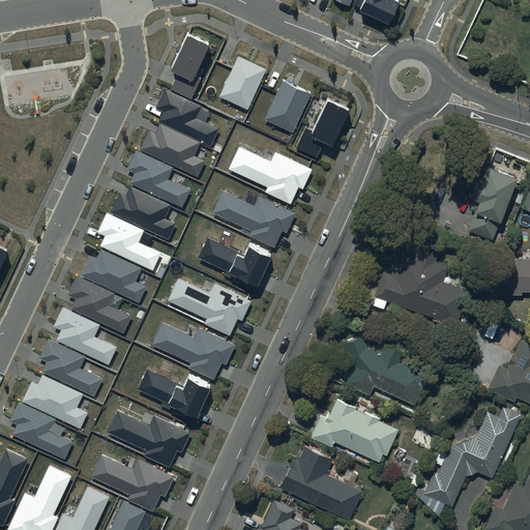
[(361,0),(361,1),(389,15),(396,0),(395,0),(361,0)]
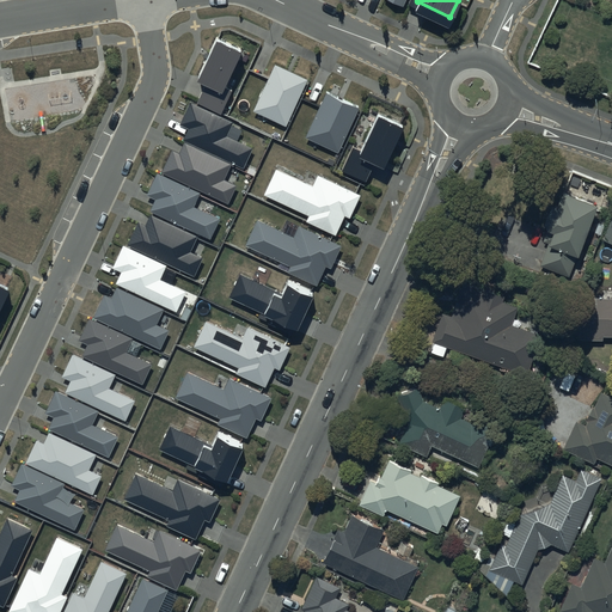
[(243,50),(218,40),(200,78),(208,81),(197,104),(221,115),(233,90),(226,86),(243,50)]
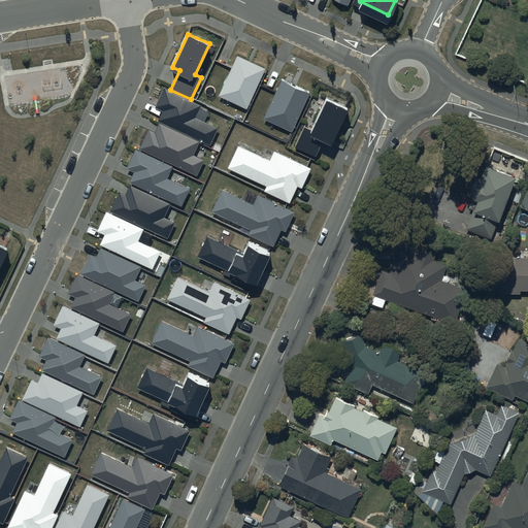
[(265,69),(237,57),(219,96),(246,109),(265,69)]
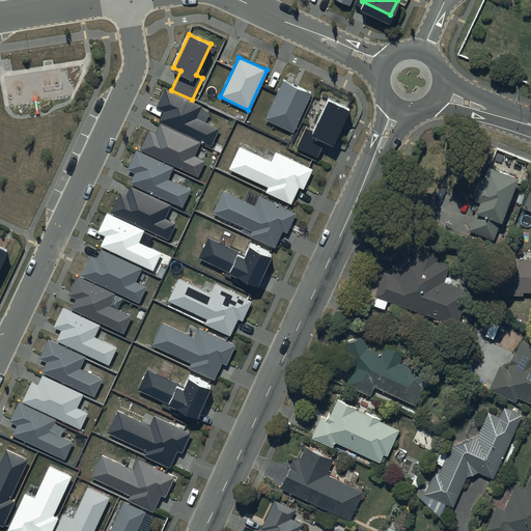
[(311,93),(283,80),(264,120),(294,134),(311,93)]
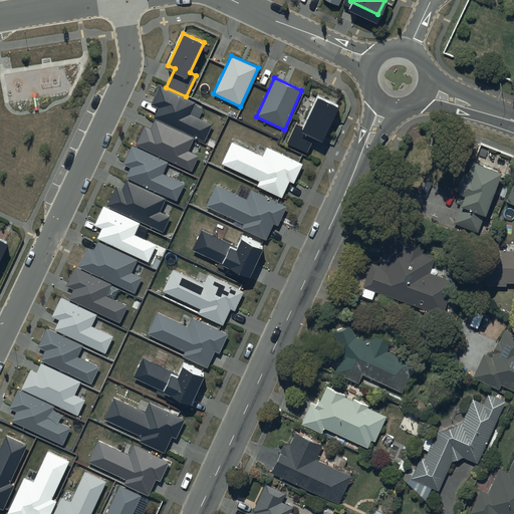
[(195,102),(160,86),(151,105),(159,109),(154,118),(204,142),(212,124),(190,114),(195,102)]
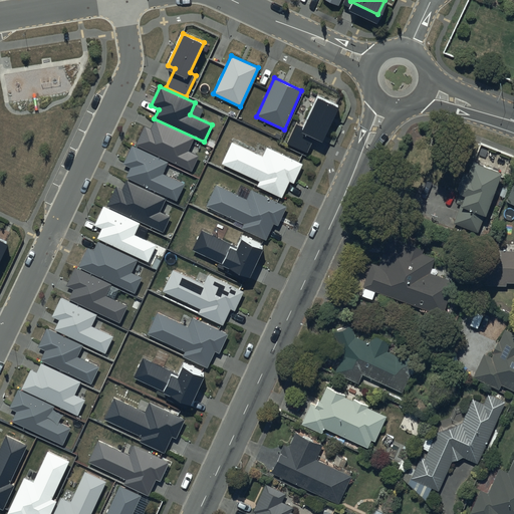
[(339,105),(317,95),(302,126),(296,123),(288,143),(307,152),(314,138),(322,142),(339,105)]
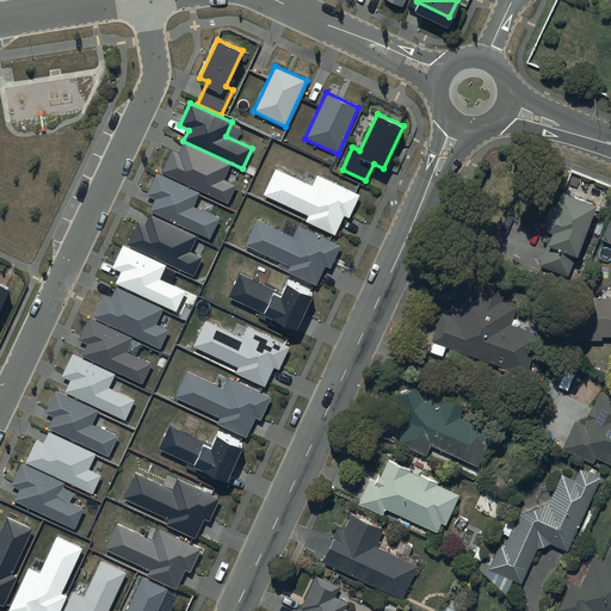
[(232,165),(184,142),(178,154),(172,150),(162,172),(227,203),(235,185),(223,180),(232,165)]
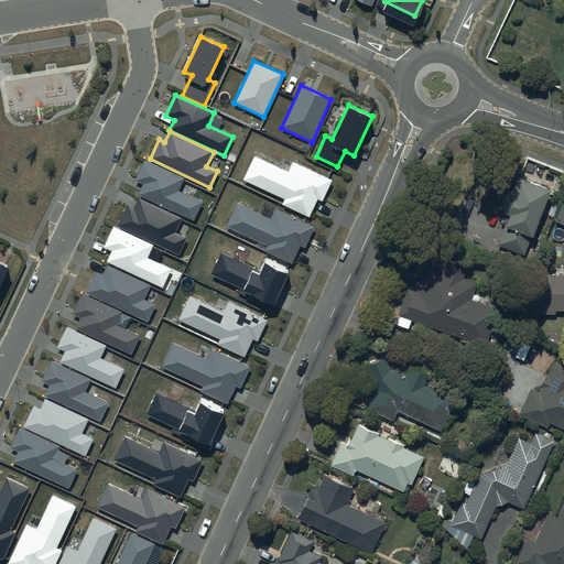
[(288,172),(255,156),(243,180),(285,199),(283,205),(310,217),(317,199),(322,202),(333,180),(292,161),(288,172)]
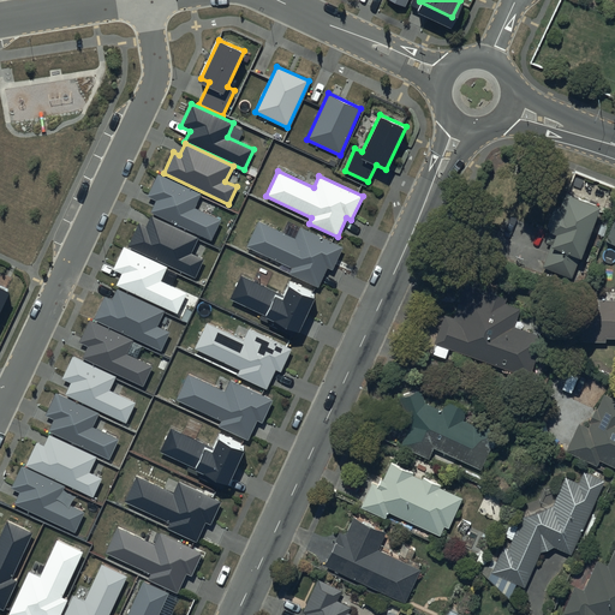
[(202,195),(157,174),(148,197),(156,201),(151,213),(212,240),(221,221),(195,209),(202,195)]
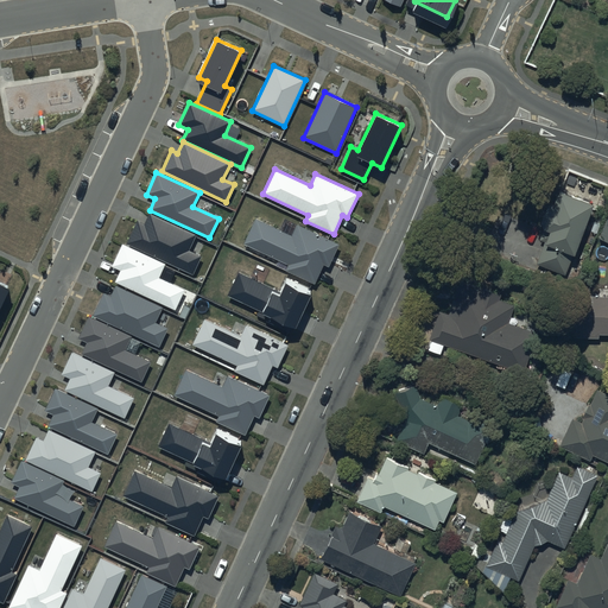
[(593,204),(558,191),(552,207),(544,211),(540,223),(543,230),(548,233),(536,265),(565,276),(574,254),(575,255),(593,204)]
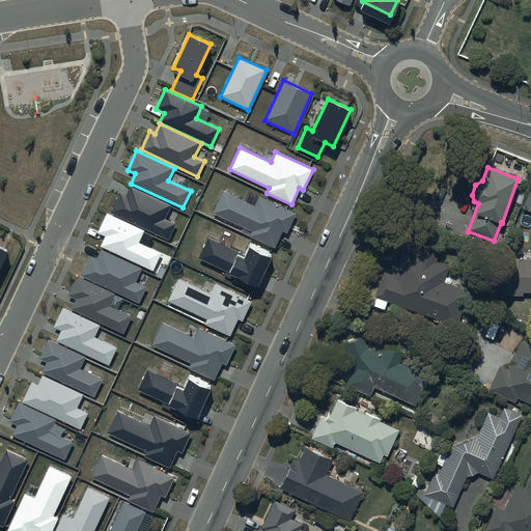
[(171,205),(131,187),(127,196),(119,194),(111,213),(168,240),(175,224),(165,219),(171,205)]
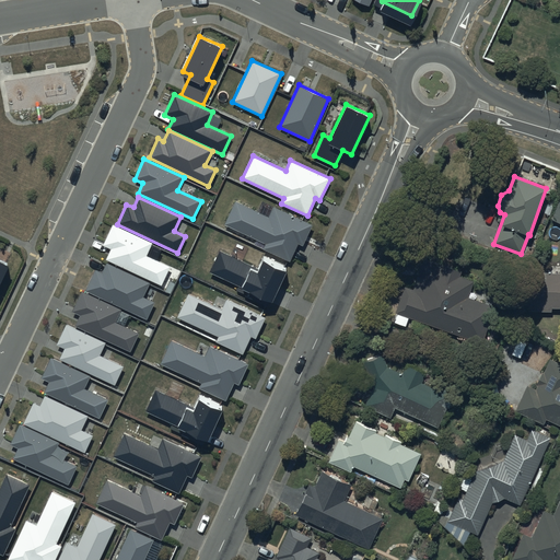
[(268,218),(235,202),(225,225),(266,244),(264,249),(291,261),(299,244),(303,246),(313,224),(273,207),(268,218)]
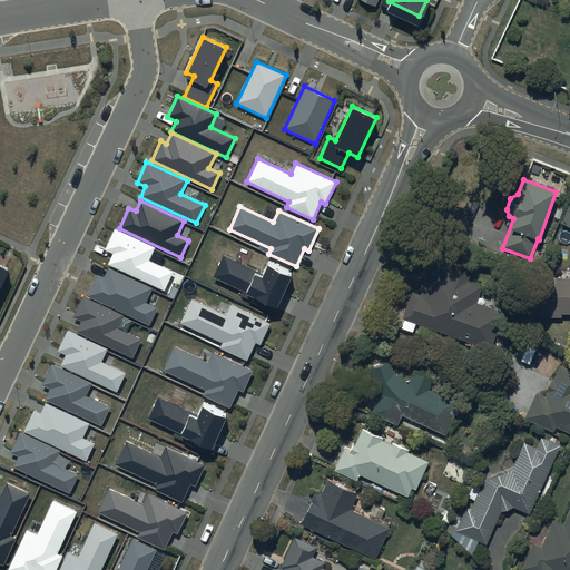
[(155,248),(115,229),(105,251),(112,254),(108,265),(164,292),(173,272),(148,261),(155,248)]
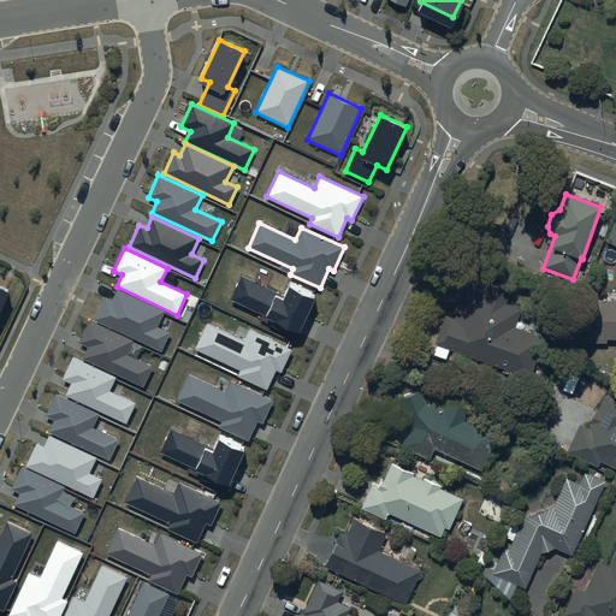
[(283,295),(242,276),(231,301),(300,332),(317,296),(289,283),(283,295)]
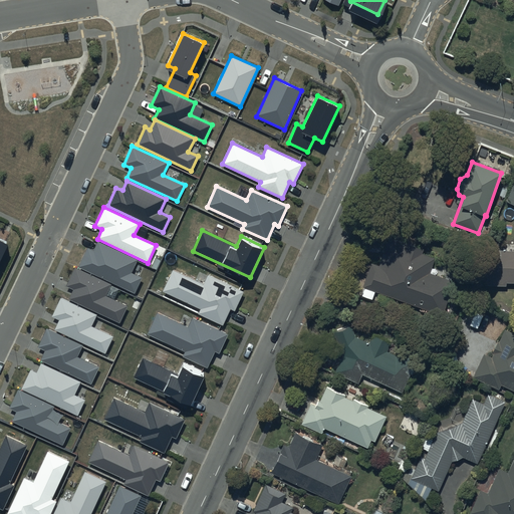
[(424,250),(389,238),(379,266),(370,263),(362,286),(442,314),(454,281),(430,273),(435,258),(423,254),(424,250)]
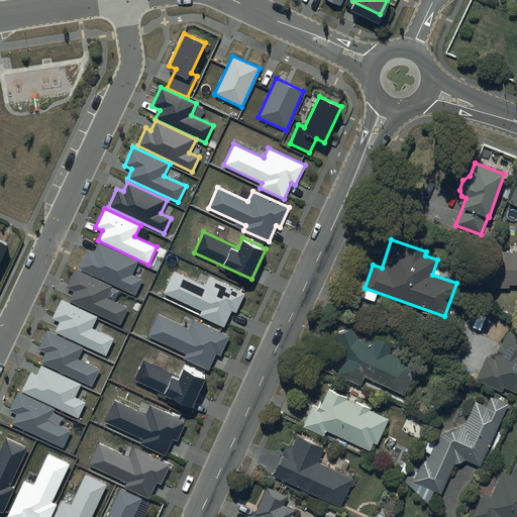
[(79,269),(136,295),(143,280),(132,275),(138,262),(99,243),(94,252),(88,249),(79,269)]
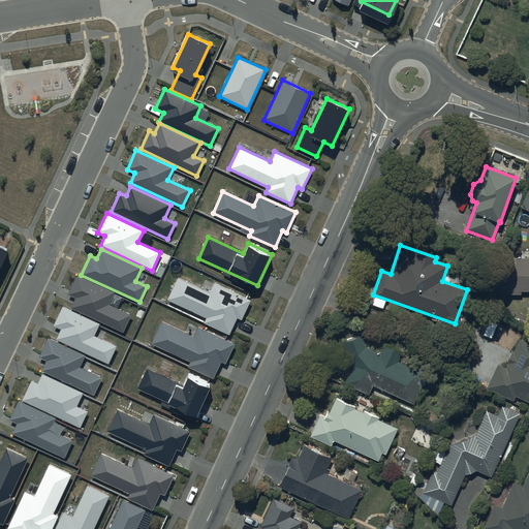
[(521,296),(521,292),(528,291),(528,258),(515,258),(515,266),(501,266),(501,294),(521,296)]
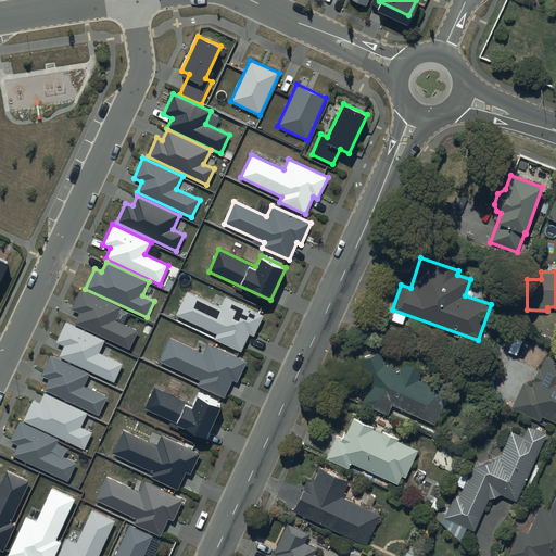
[(121,307),(81,289),(72,310),(80,313),(75,324),(129,350),(138,331),(115,320),(121,307)]
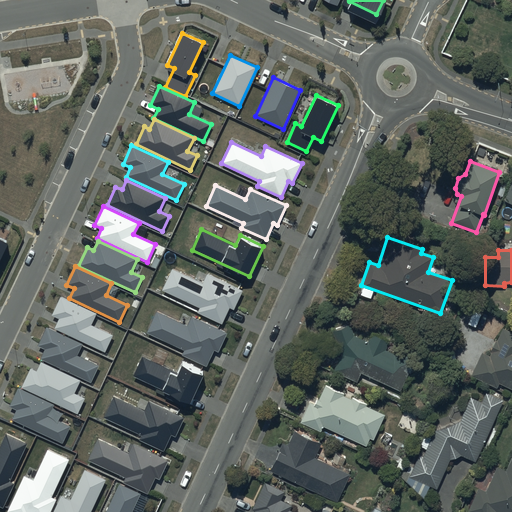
[(202,283),(172,269),(162,290),(200,308),(198,313),(222,324),(229,308),(234,310),(243,291),(207,274),(202,283)]
